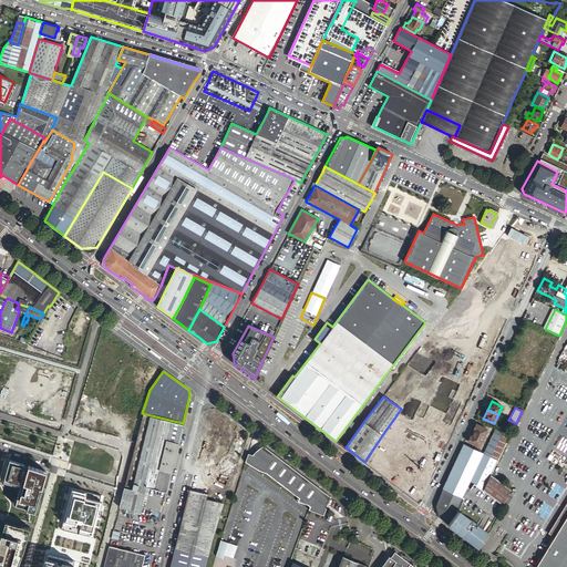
[(147,487),(148,487),(166,492),(183,423),(142,413),(141,421),(133,453),(129,473),(120,507),(140,512),(146,487),(147,487)]
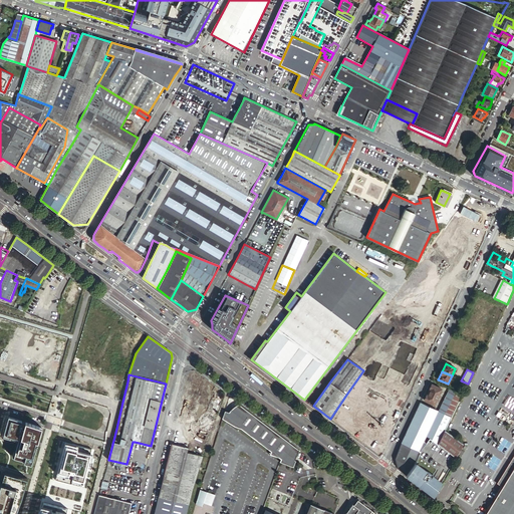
[(441,389),(432,384),(430,390),(428,394),(424,401),(434,406),(440,394),(439,394),(441,389)]
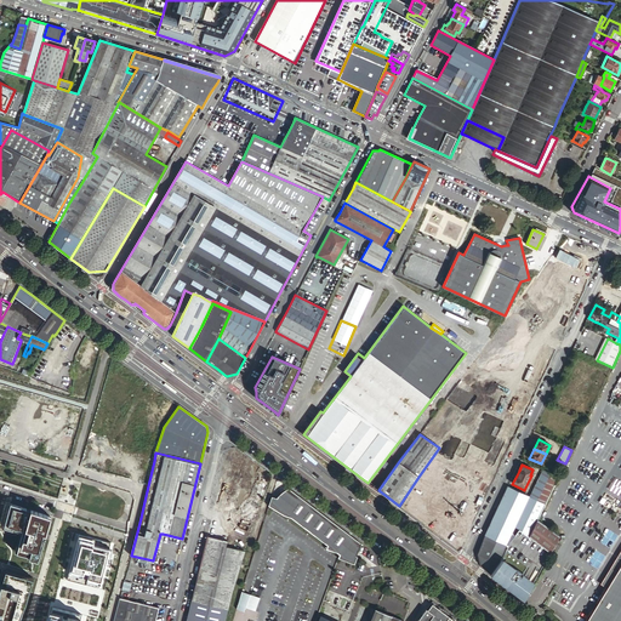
[(530,497),(545,505),(558,477),(543,469),(530,497)]
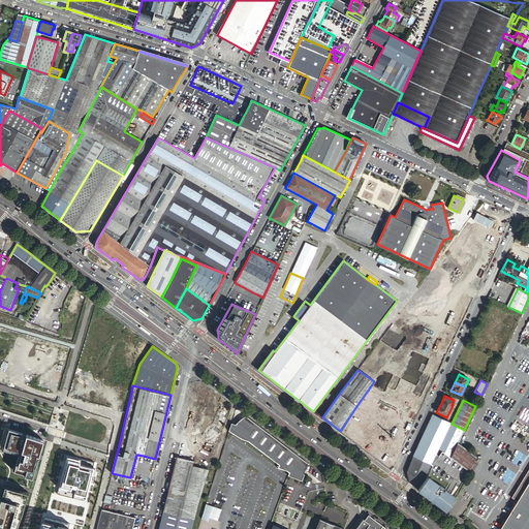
[(427,426),(412,457),(407,471),(407,472),(407,476),(408,477),(408,480),(409,481),(417,489),(426,478),(427,478),(427,476),(435,463),(434,463),(442,452),(450,458),(458,443),(464,430),(452,424),(432,415),(427,426)]
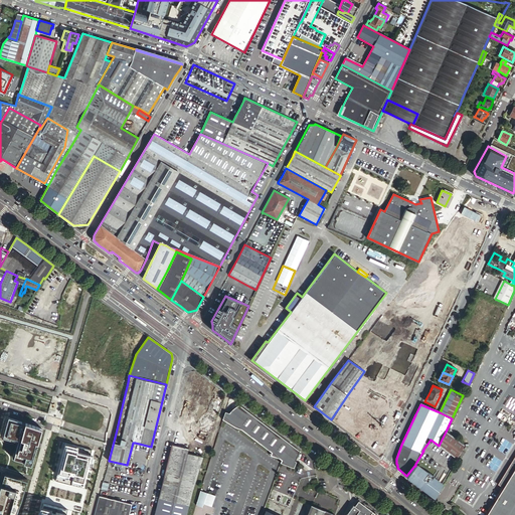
[(270,456),(281,460),(282,457),(288,442),(239,406),(238,405),(237,405),(236,405),(234,405),(233,406),(231,408),(230,410),(229,413),(225,412),(222,419),(235,427),(241,430),(272,453),(270,456)]
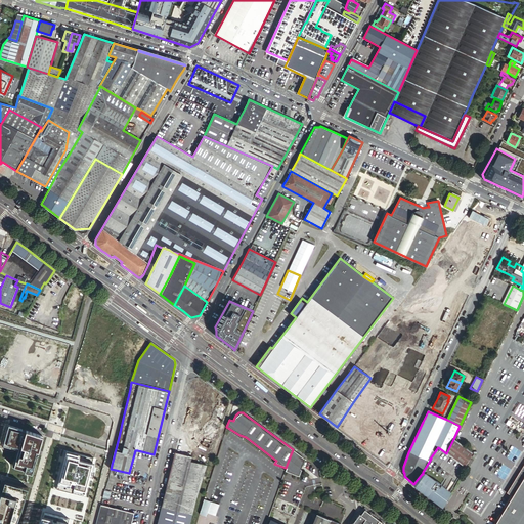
[(43,436),(9,425),(4,445),(19,449),(14,467),(33,472),(38,452),(43,436)]
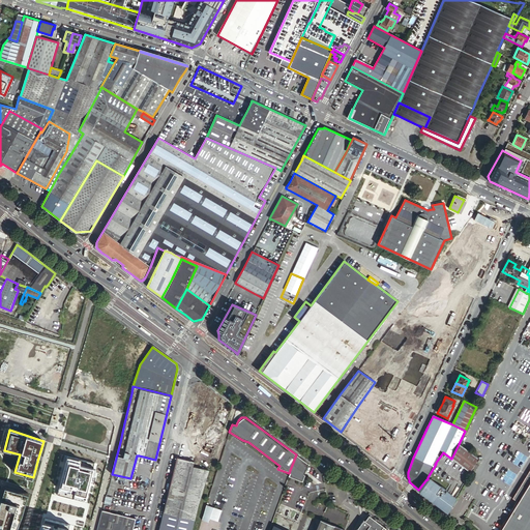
[(451,459),(470,472),(477,458),(459,444),(451,459)]
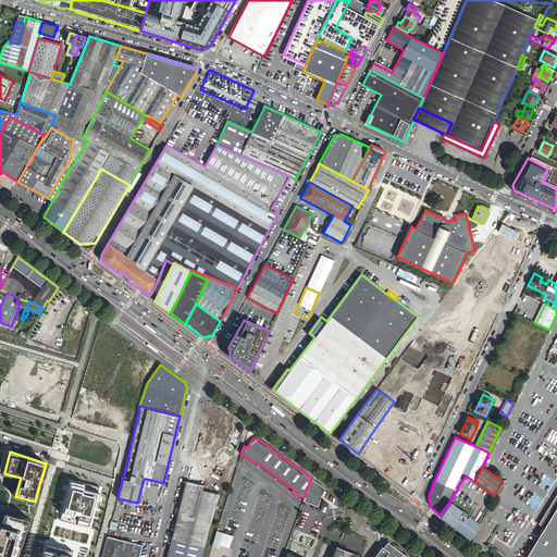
[(470,517),(479,523),(494,496),(474,482),(466,475),(457,487),(458,487),(449,502),(461,510),(462,510),(463,511),(466,511),(467,512),(468,514),(469,516),(470,517)]
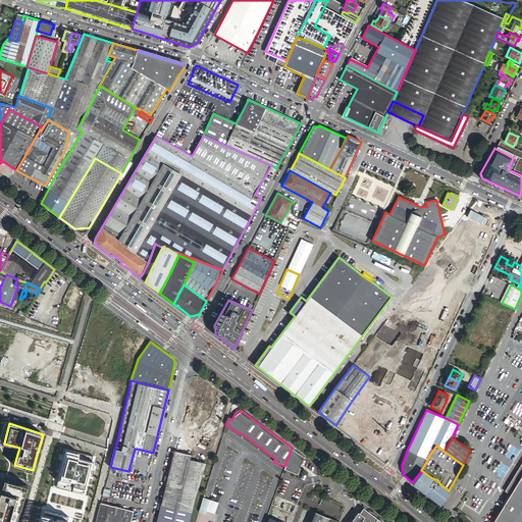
[(285,463),(284,466),(283,468),(297,474),(300,467),(299,467),(303,457),(292,448),(285,463)]
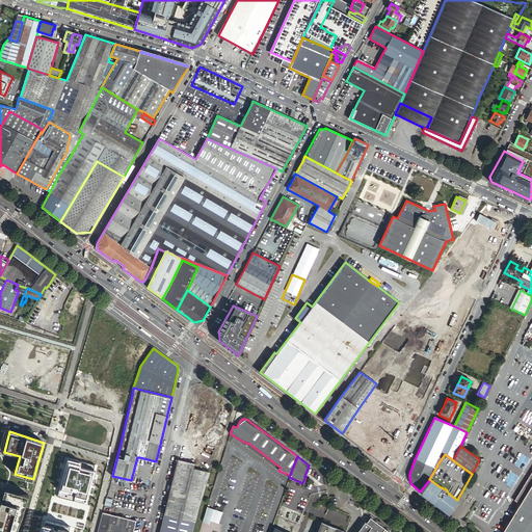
[(131,480),(134,481),(139,457),(138,457),(137,457),(131,480)]
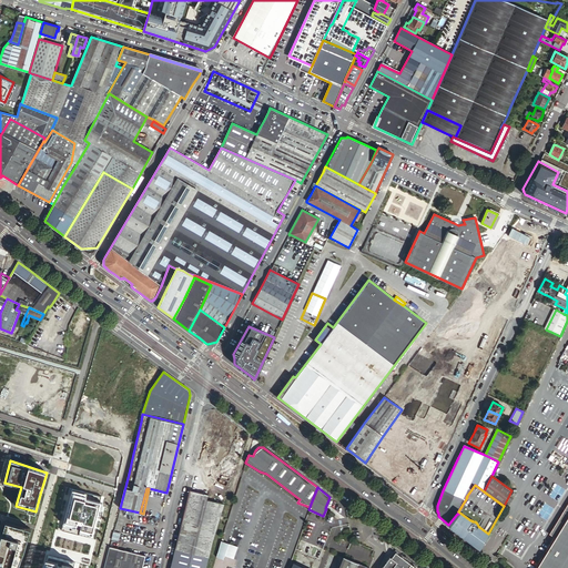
[(71,489),(60,530),(90,538),(95,516),(100,501),(101,497),(71,489)]
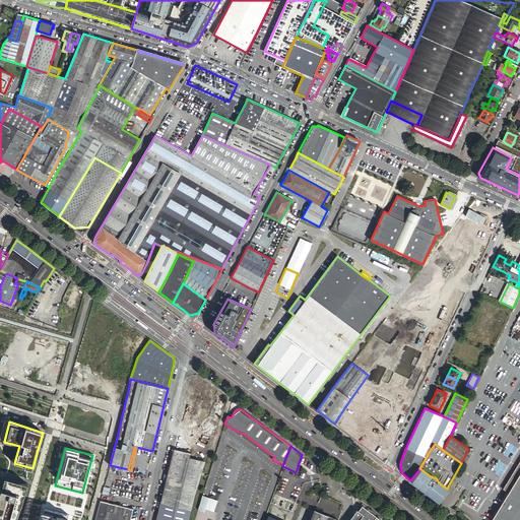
[(159,503),(190,511),(201,474),(204,461),(189,458),(190,453),(189,453),(174,449),(159,503)]
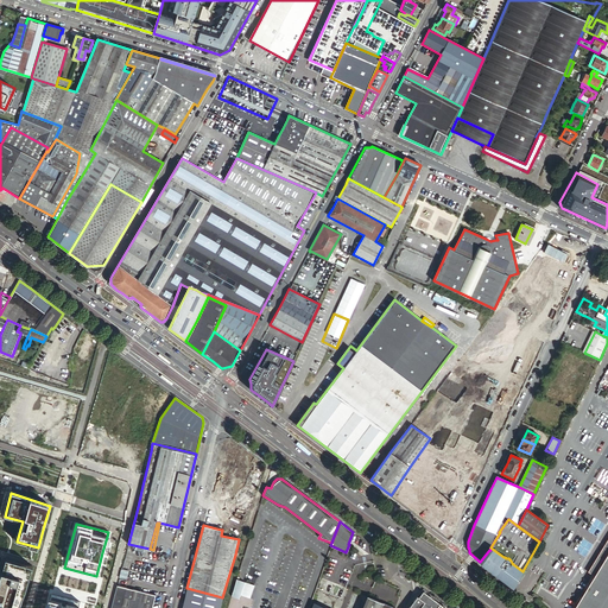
[(607,607),(607,540),(597,557),(603,562),(591,581),(575,607),(607,607)]
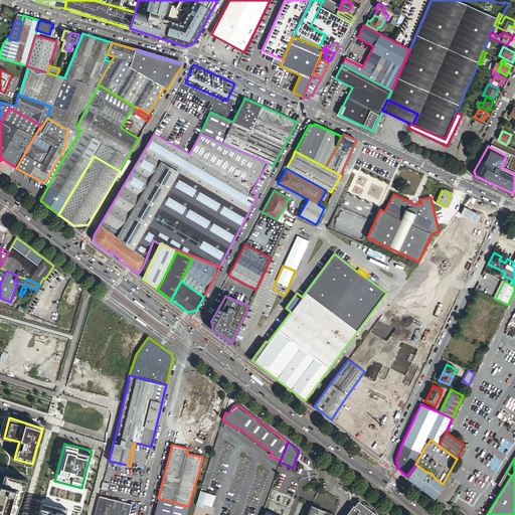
[(414,466),(406,476),(421,487),(421,486),(436,496),(443,484),(435,478),(434,477),(433,475),(432,474),(431,473),(428,473),(427,472),(426,472),(415,464),(415,466),(414,466)]
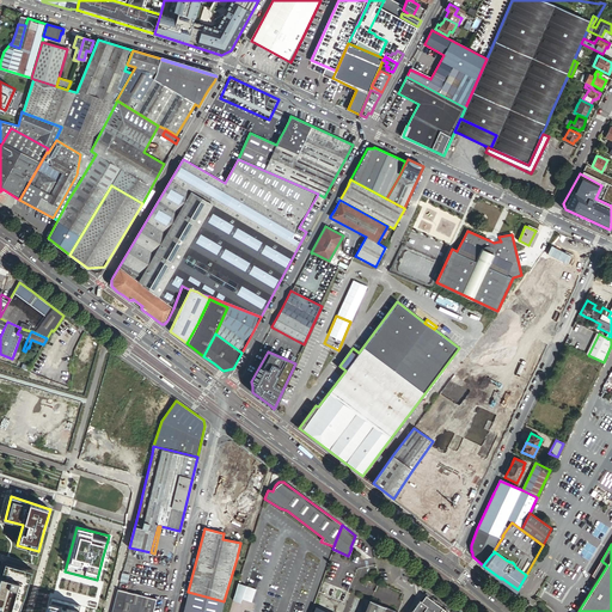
[(607,565),(601,561),(594,574),(589,581),(593,583),(595,585),(607,565)]
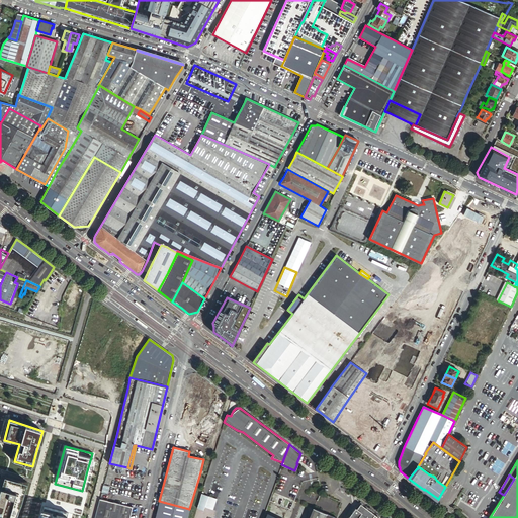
[(4,479),(0,490),(0,517),(15,517),(19,511),(26,485),(4,479)]
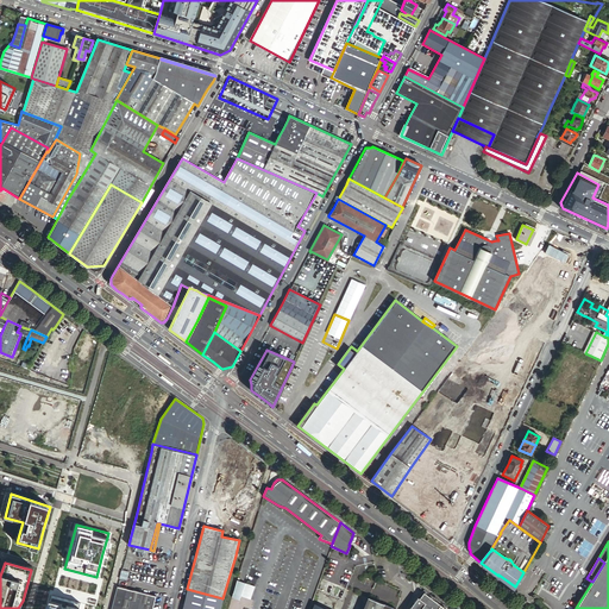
[(498,575),(498,576),(514,588),(515,586),(498,575)]
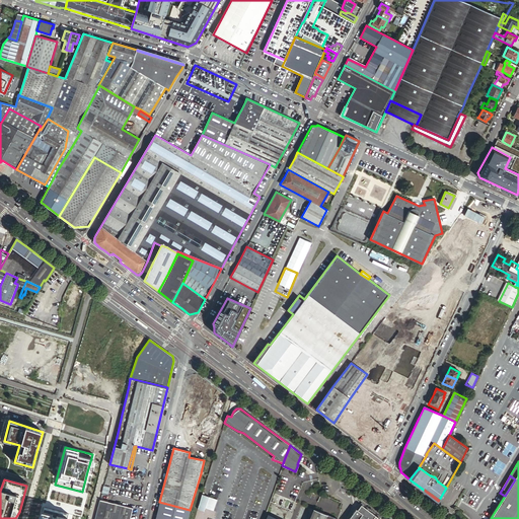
[(213,510),(216,499),(202,495),(197,509),(204,512),(205,508),(213,510)]
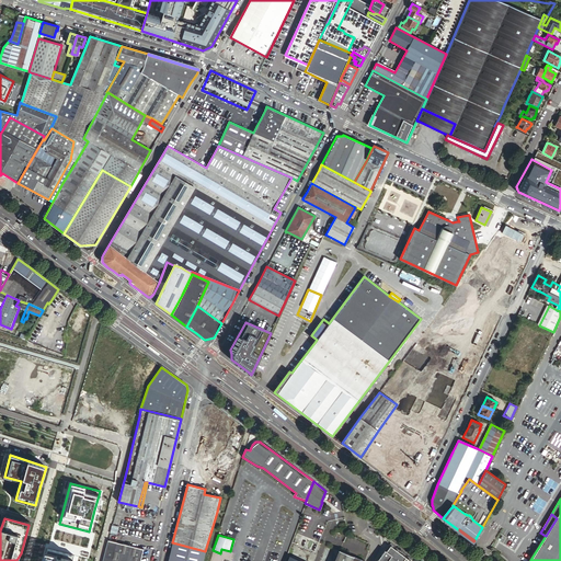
[(140,560),(144,549),(107,540),(102,560),(140,560)]
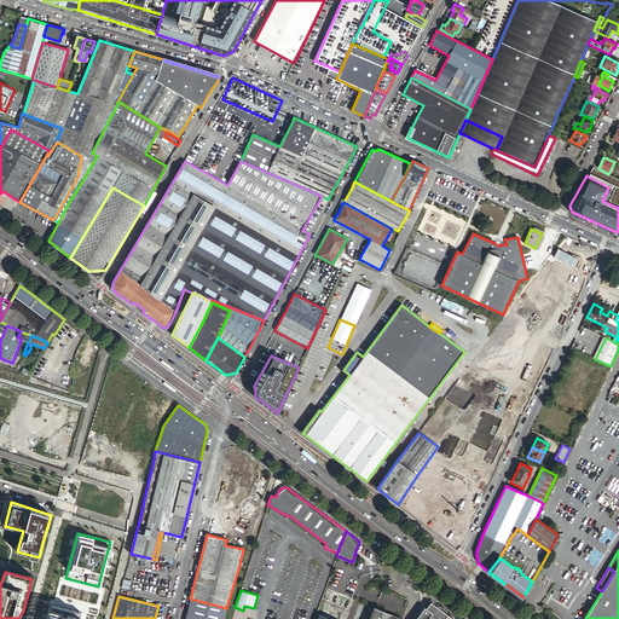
[(223,618),(226,608),(190,599),(185,618),(223,618)]
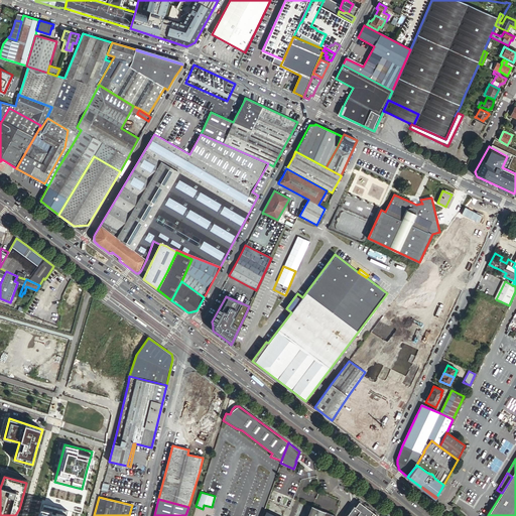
[(334,515),(301,502),(294,515),(334,515)]
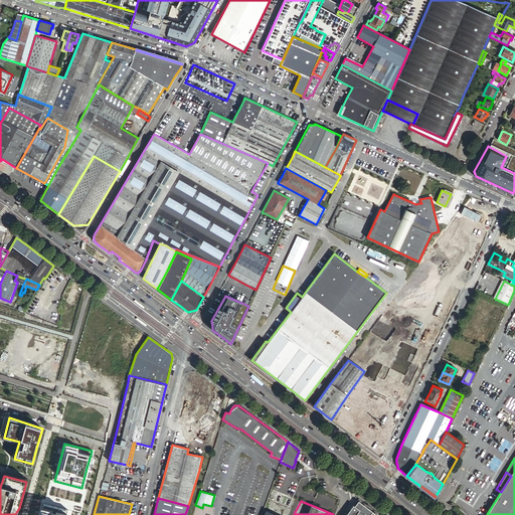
[(65,514),(67,509),(42,503),(41,508),(39,514),(65,514)]
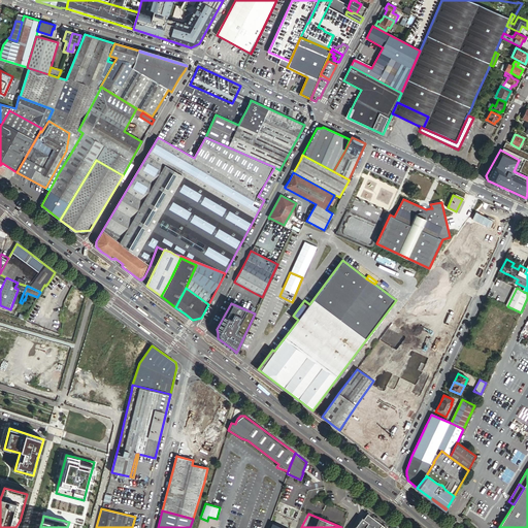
[(384,527),(367,516),(363,521),(362,520),(356,527),(384,527)]
